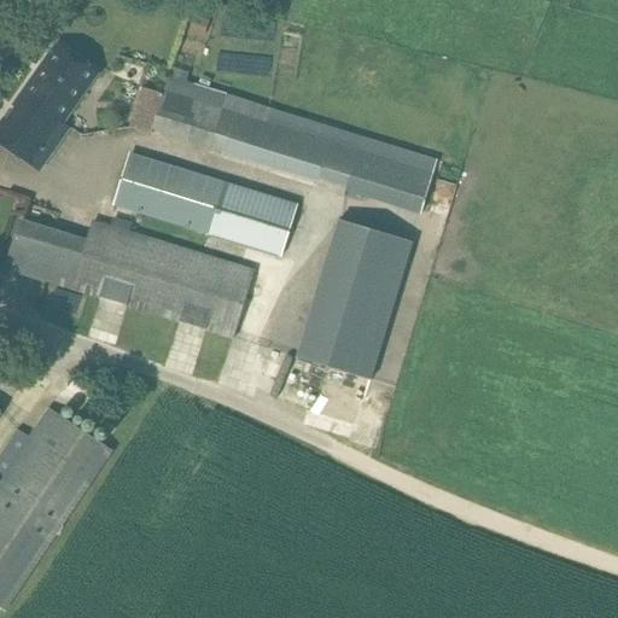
[(194,18),(190,31),(203,36),(208,23),(194,18)]
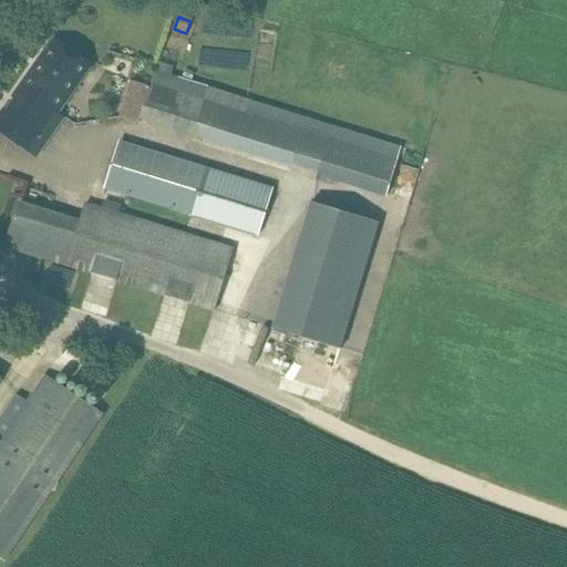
[(52,40),(0,114),(0,133),(30,154),(92,68),(52,40)]
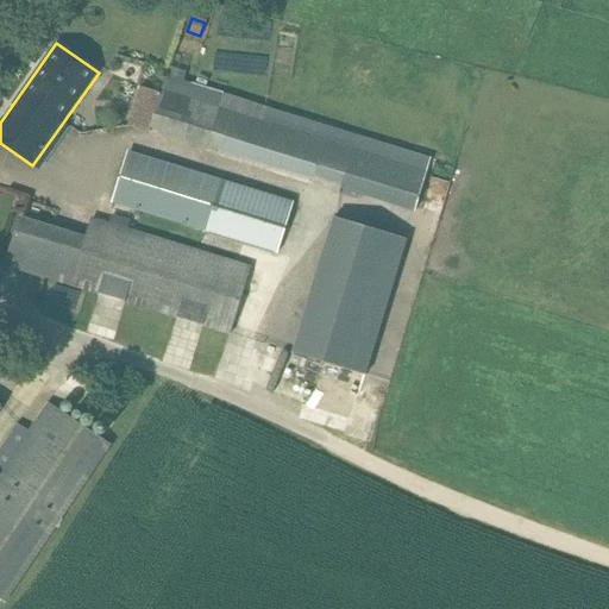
[(169,69),(167,76),(184,81),(187,75),(169,69)]
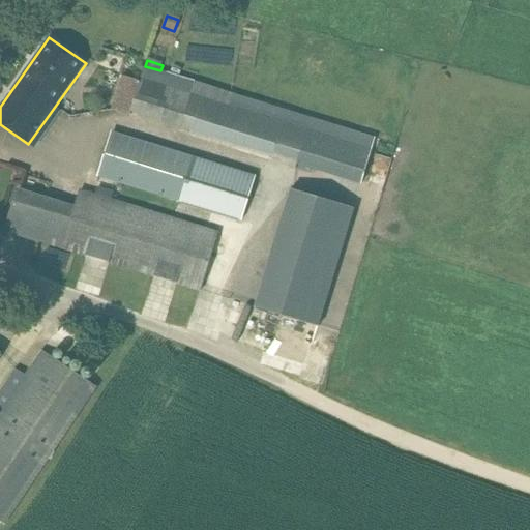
[(123,77),(113,109),(131,114),(133,111),(141,82),(123,77)]
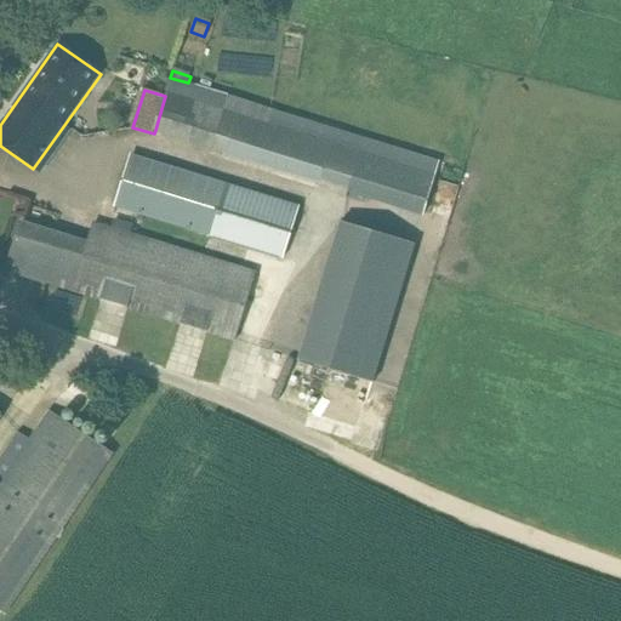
[(240,100),(224,154),(371,200),(388,146),(240,100)]
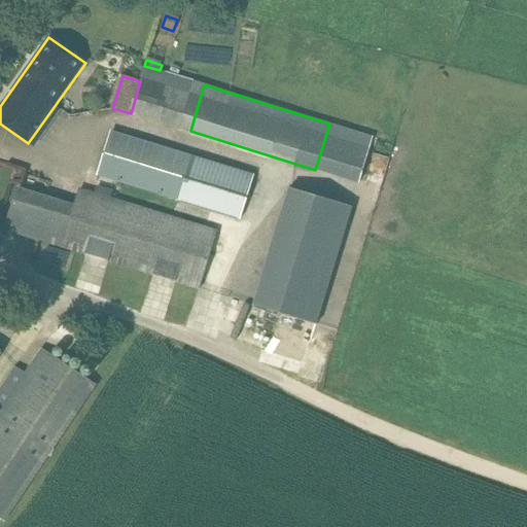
[(98,176),(242,219),(256,174),(111,130),(98,176)]
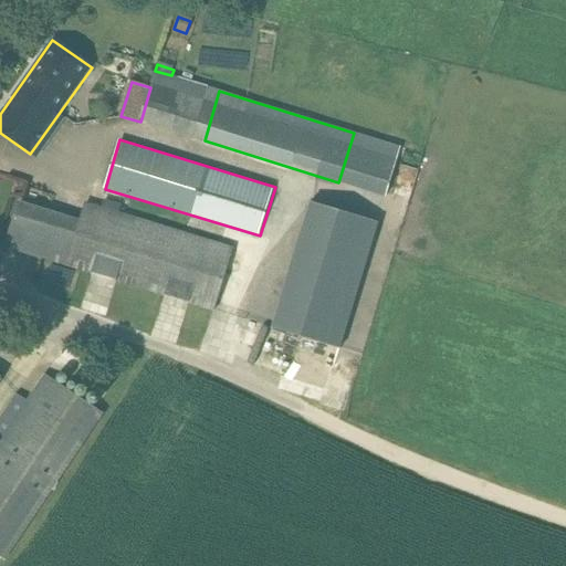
[(316,200),(284,328),(353,346),(385,217),(316,200)]
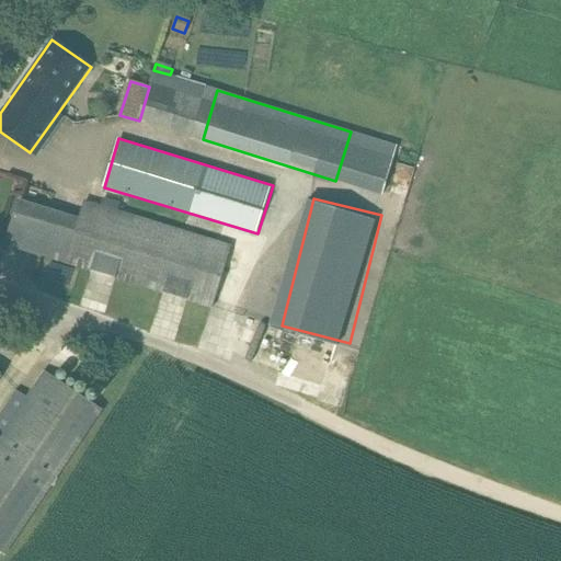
[(6,244),(212,308),(230,247),(86,202),(79,220),(19,202),(6,244)]
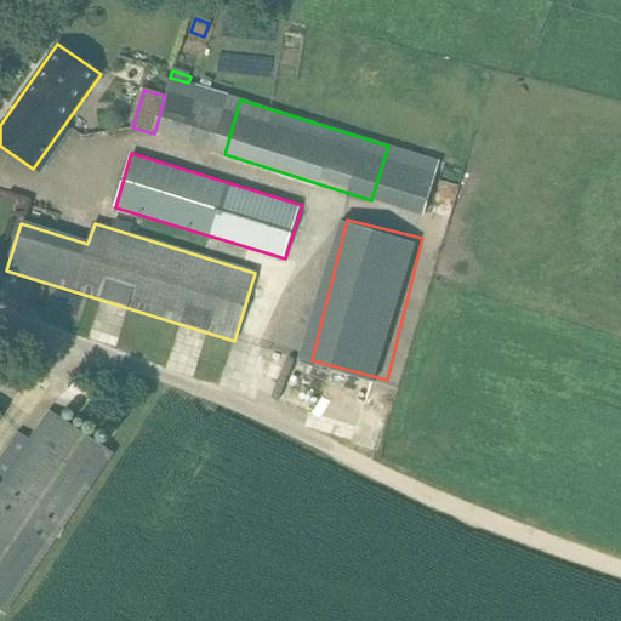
[(0,610),(6,615),(113,456),(83,434),(50,412),(36,433),(32,440),(17,431),(0,456),(0,610)]
